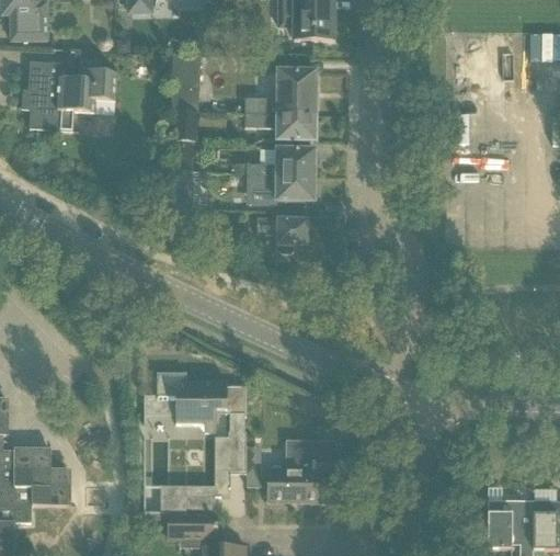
[(1,0),(2,13),(11,13),(11,40),(48,38),(47,1),(40,1),(40,0),(1,0)]
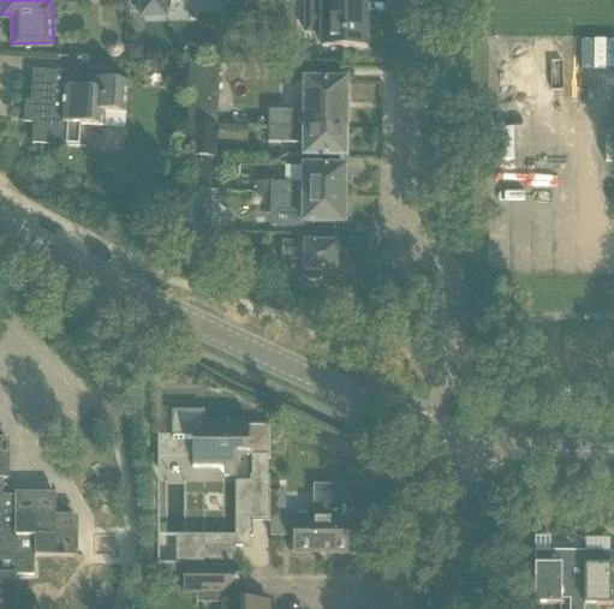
[(141,0),(142,12),(165,12),(164,0),(141,0)]
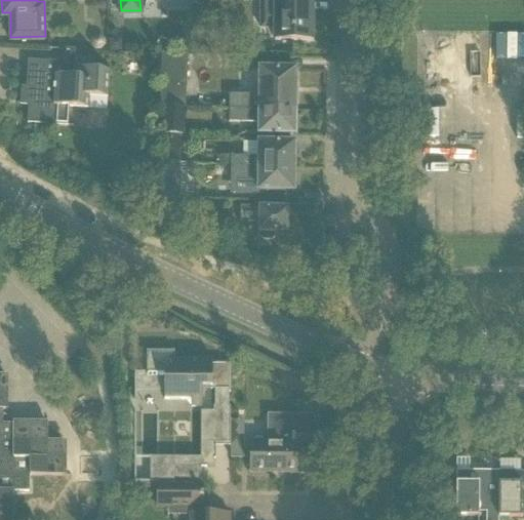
[(312,37),(312,0),(260,0),(262,25),(275,25),(275,37),(312,37)]
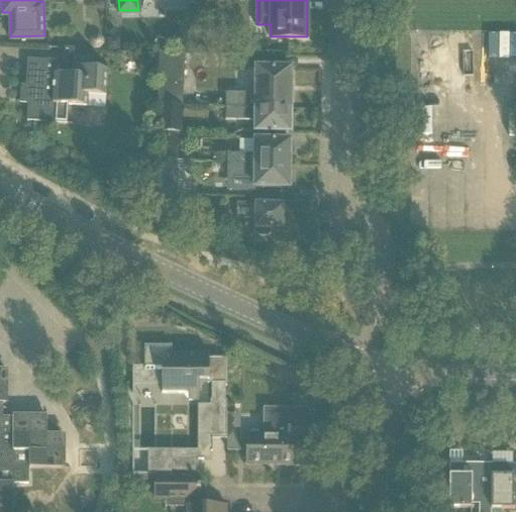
[(90,34),(89,40),(93,45),(100,45),(104,41),(105,35),(101,30),(95,30),(90,34)]
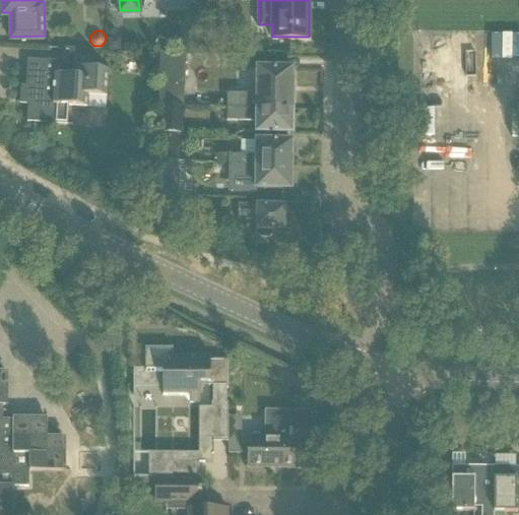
[(116,36),(109,36),(109,48),(121,47),(121,40),(116,36)]
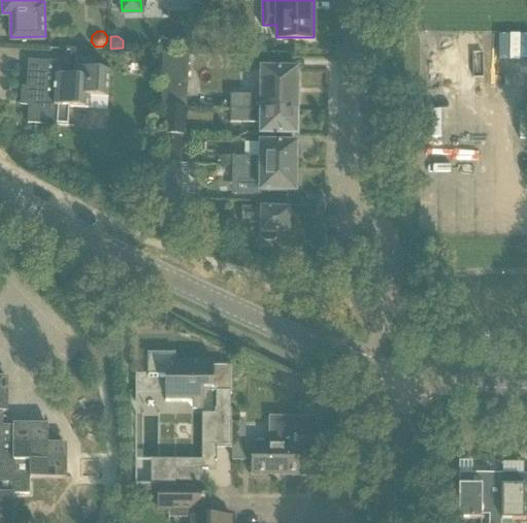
[(163,51),(161,101),(187,102),(188,82),(189,54),(189,52),(163,51)]
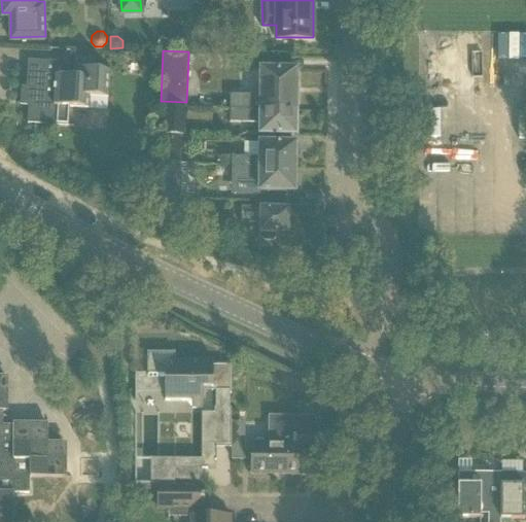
[(107,95),(109,68),(64,65),(64,59),(28,57),(27,83),(22,83),(22,91),(25,91),(24,101),(29,101),(28,120),(69,123),(70,105),(88,106),(89,94),(107,95)]
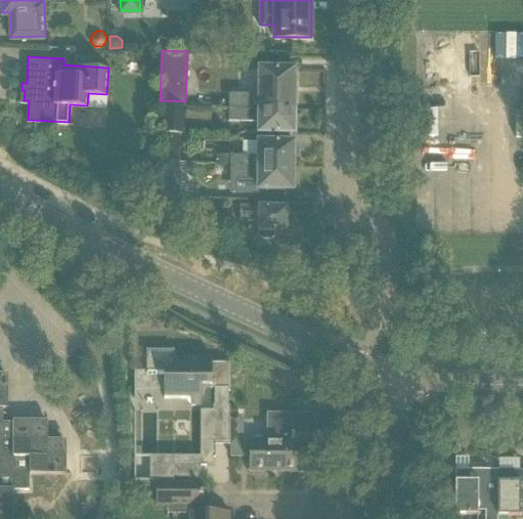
[(295,107),(295,86),(295,66),(274,66),(260,66),(259,86),(259,92),(243,92),(228,92),(228,106),(295,107)]
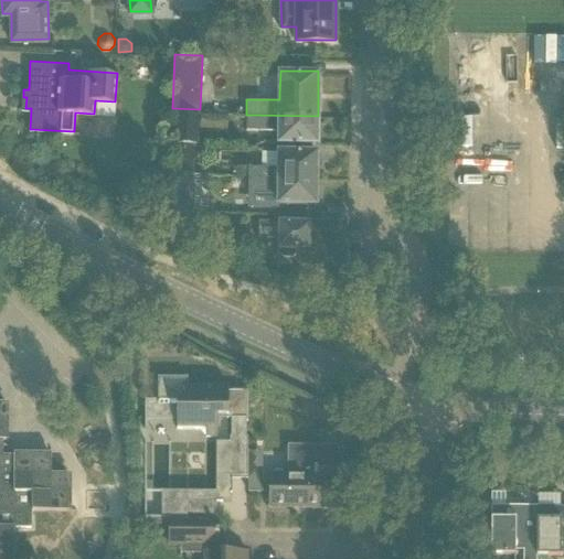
[(199,140),(200,111),(178,111),(177,139),(199,140)]
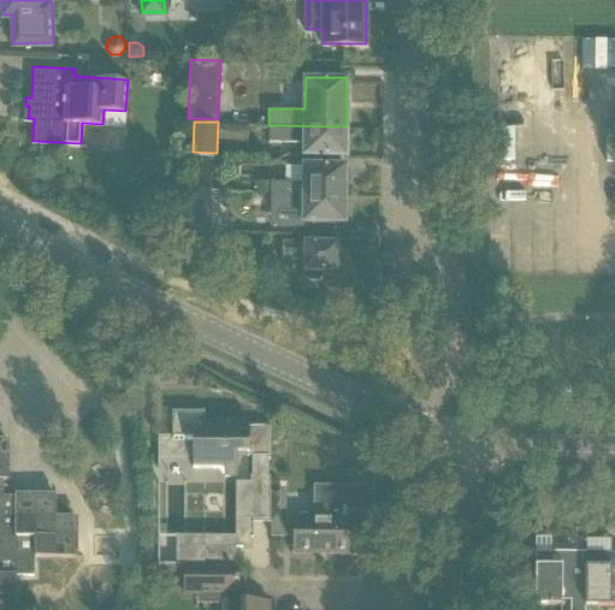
[(219,123),(218,137),(229,137),(229,123),(219,123)]
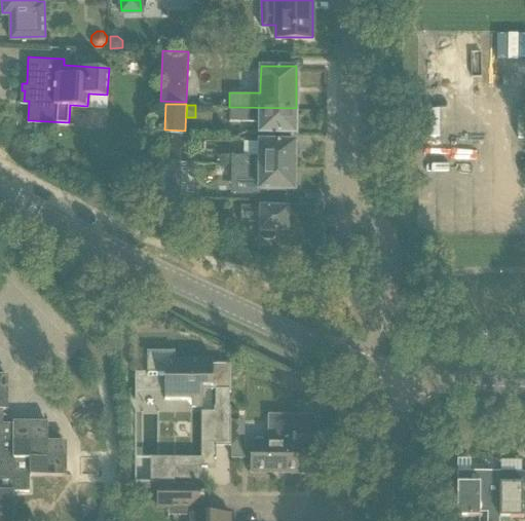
[(296,132),(296,108),(229,107),(229,119),(260,119),(260,131),(296,132)]
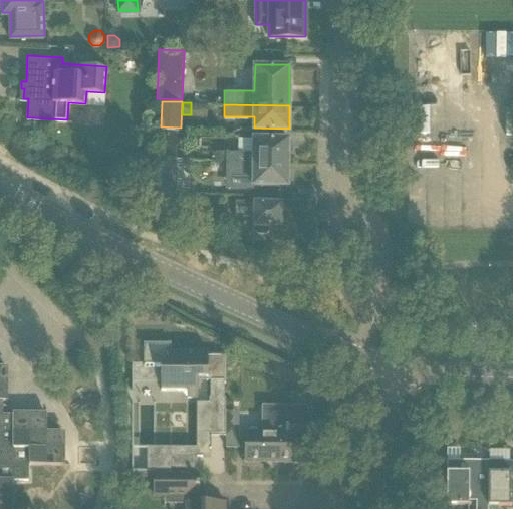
[(176,157),(177,131),(158,131),(157,156),(176,157)]
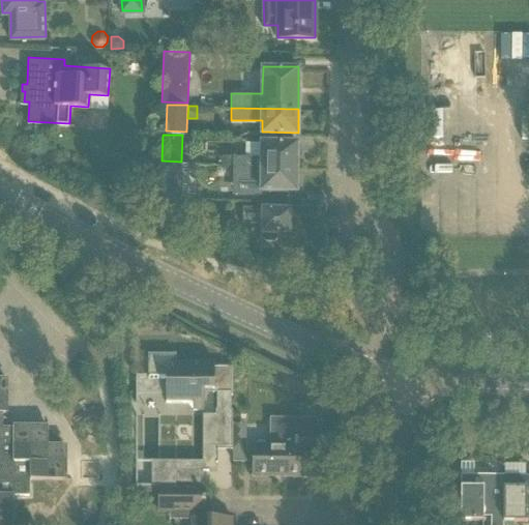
[(233,155),(233,164),(245,165),(297,166),(297,154),(300,151),(300,147),(298,144),(298,141),(277,141),(261,140),(261,155),(233,155)]
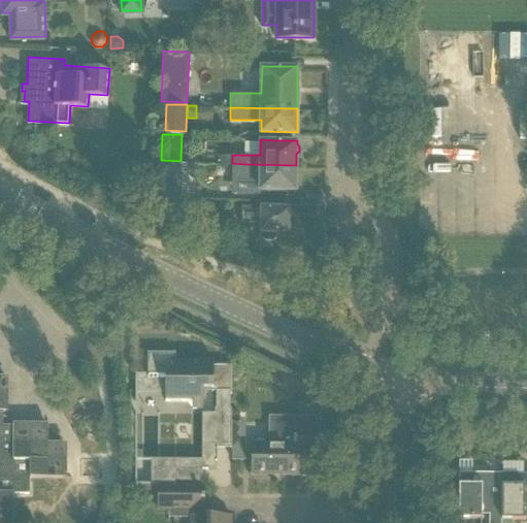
[(244,164),(232,163),(232,177),(260,177),(260,189),(275,189),(296,189),(296,186),(298,184),(298,178),(296,175),(296,165),(244,164)]
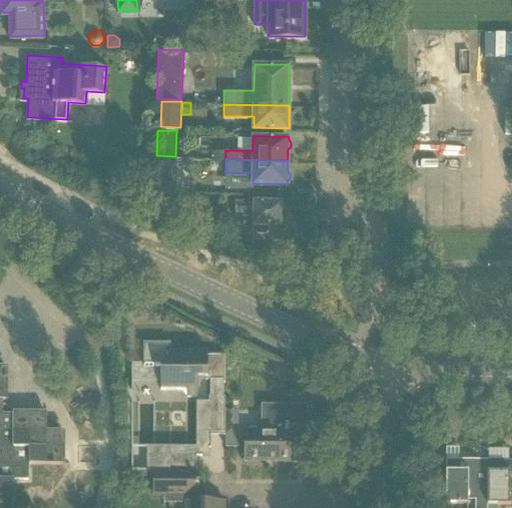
[(175,201),(175,191),(155,190),(155,200),(175,201)]
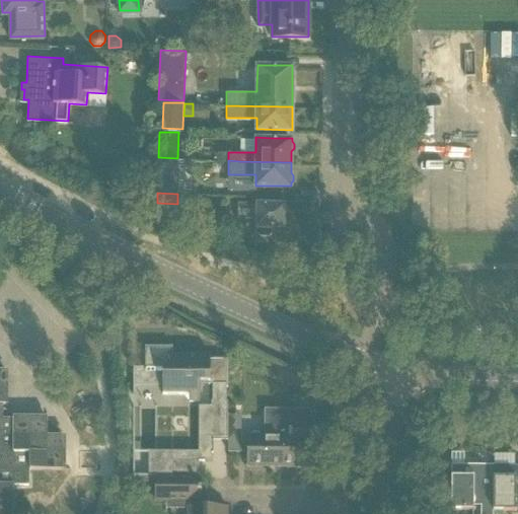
[(255,226),(259,226),(257,230),(261,233),(269,233),(272,230),(272,226),(284,227),(285,203),(265,202),(238,201),(238,215),(256,216),(255,226)]
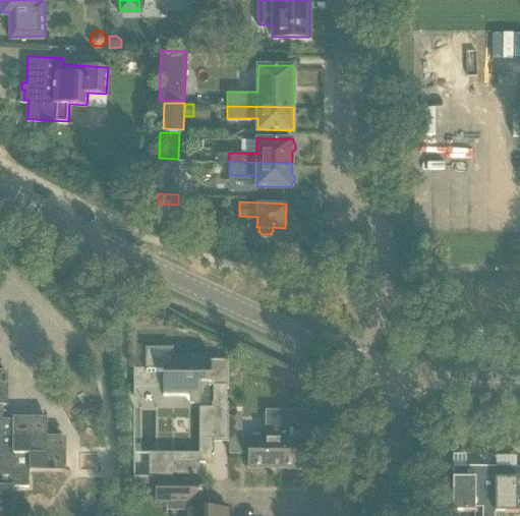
[(146,365),(146,374),(164,374),(164,393),(190,393),(190,400),(201,400),(200,380),(214,380),(214,386),(214,399),(212,399),(212,439),(228,439),(228,400),(227,400),(227,386),(228,386),(228,357),(211,357),(211,353),(173,353),(173,344),(146,344),(146,365)]
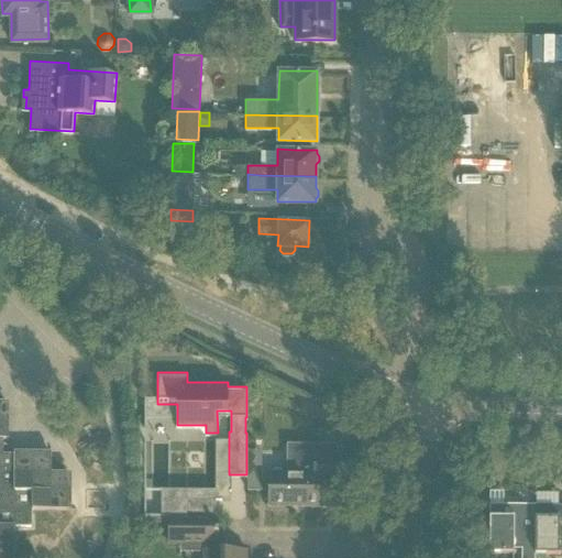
[(33,524),(33,507),(69,507),(70,470),(53,470),(53,452),(4,451),(4,435),(8,435),(8,398),(0,397),(0,557),(15,557),(17,524),(33,524)]
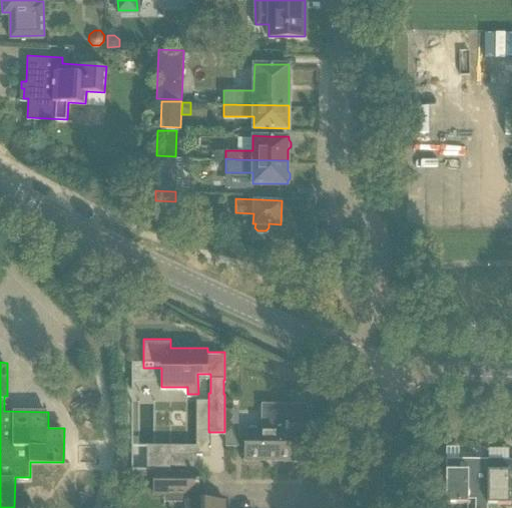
[(298,410),(298,401),(279,401),(279,406),(263,405),(263,428),(245,428),(245,458),(298,458),(298,438),(314,438),(314,410),(298,410)]
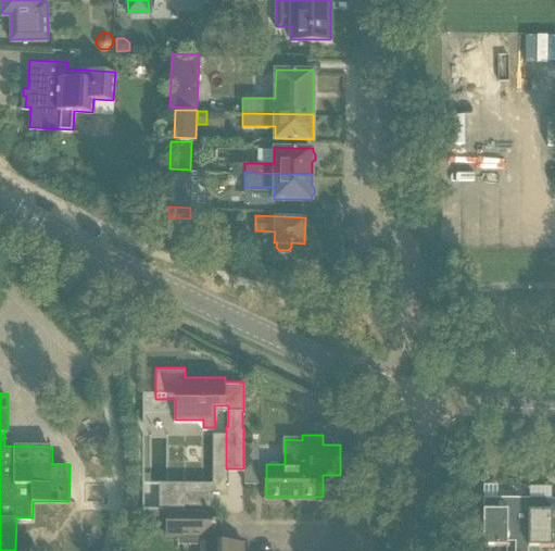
[(160,481),(160,506),(166,506),(213,506),(213,481),(160,481)]
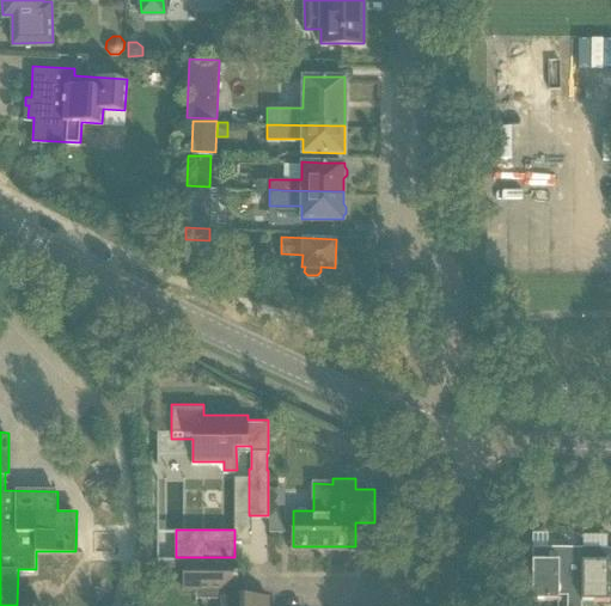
[(548,544),(548,530),(533,530),(533,544),(532,544),(532,598),(561,599),(561,597),(560,597),(560,593),(567,593),(567,605),(581,605),(582,599),(582,545),(548,544)]
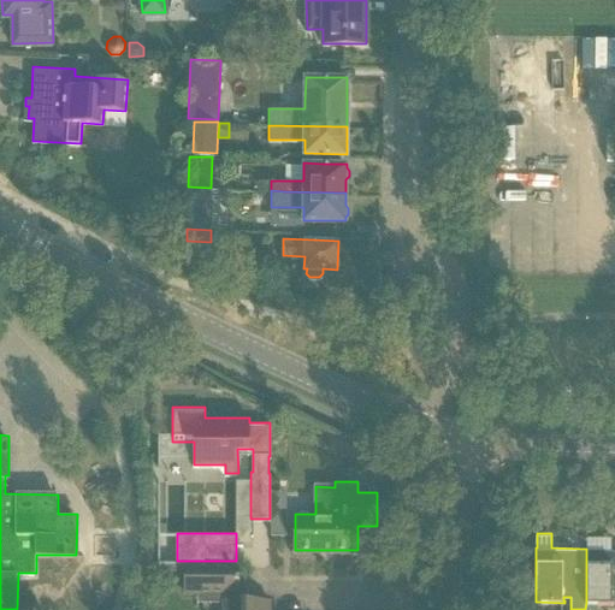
[(614,548),(601,549),(601,536),(587,536),(586,549),(586,603),(614,603),(614,600),(613,600),(613,591),(614,591),(614,548)]
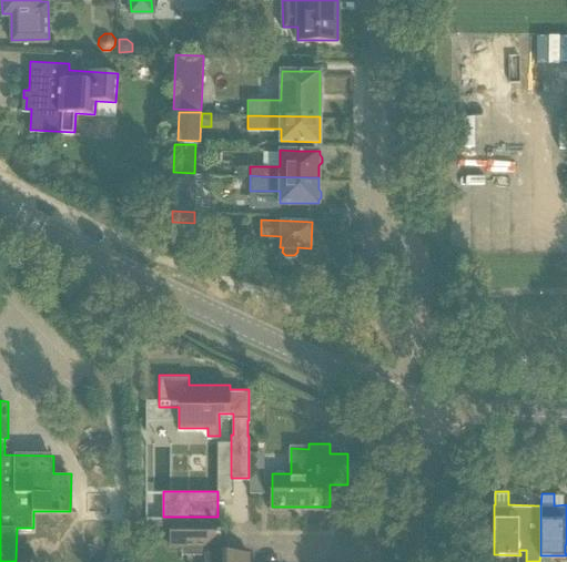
[(220,517),(218,517),(170,517),(170,539),(170,544),(205,544),(205,551),(220,551),(220,517)]
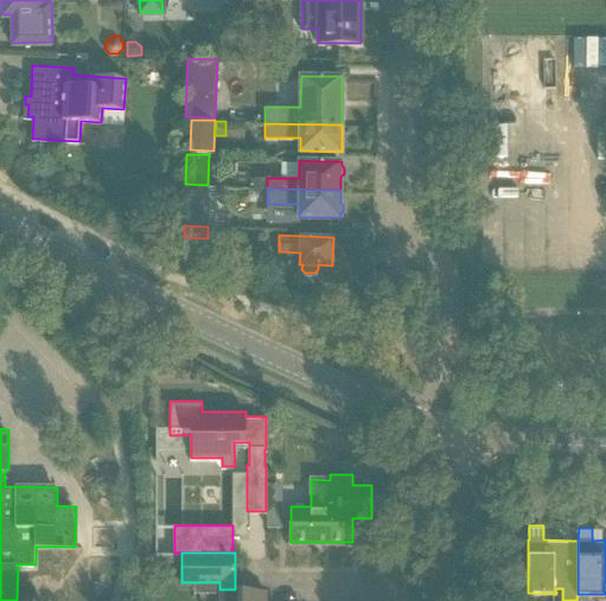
[(265,600),(266,589),(235,589),(219,589),(218,600),(265,600)]
